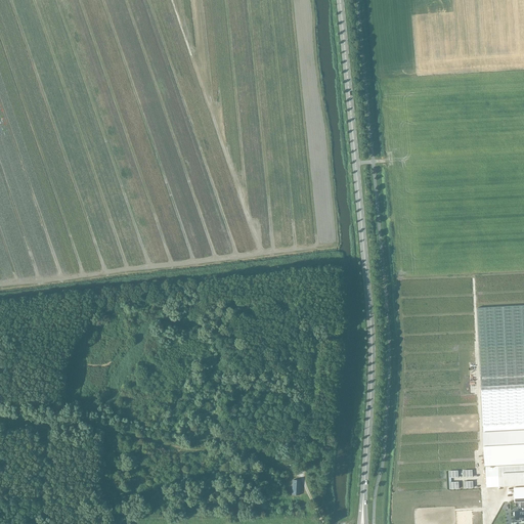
[(523,305),(478,307),(484,439),(523,437),(523,305)]
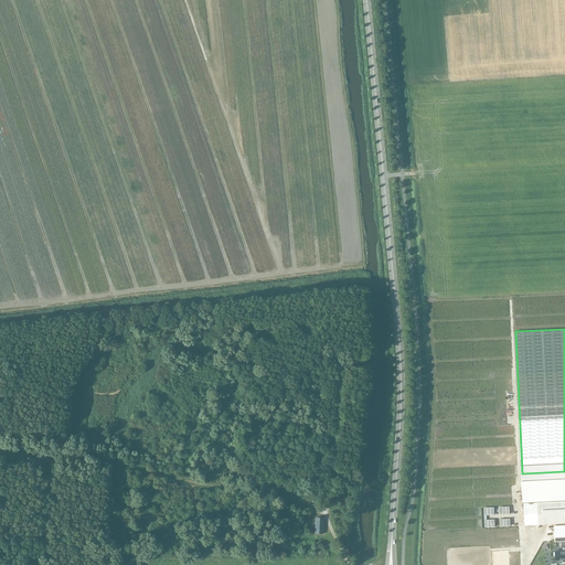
[(564,471),(522,473),(523,503),(524,503),(564,501),(564,471)]
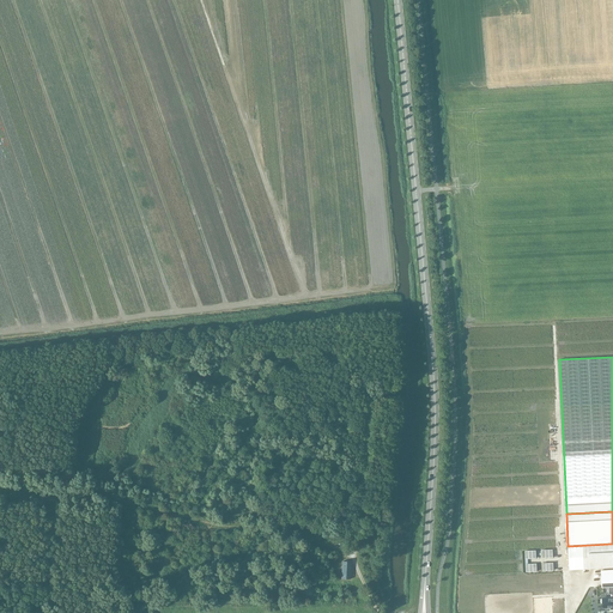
[(612,544),(569,546),(570,570),(577,570),(583,569),(612,568),(612,544)]
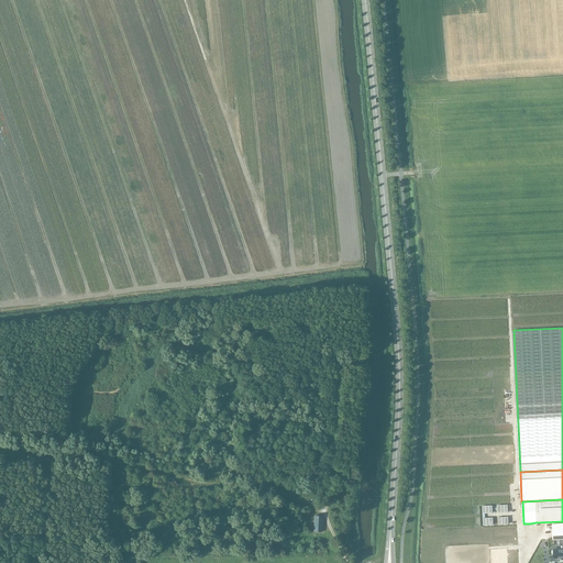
[(322,516),(315,516),(313,531),(321,532),(322,516)]
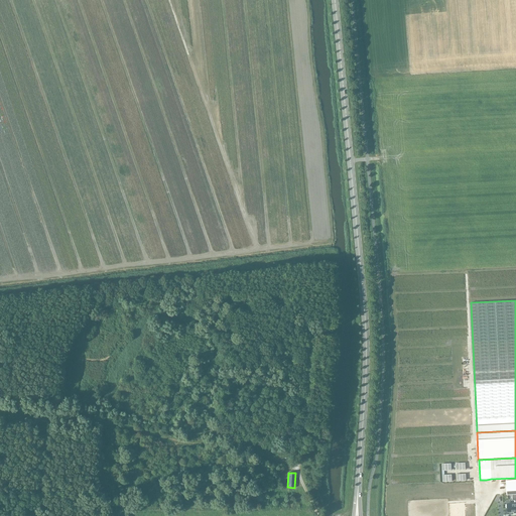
[(515,494),(515,480),(506,481),(507,495),(515,494)]
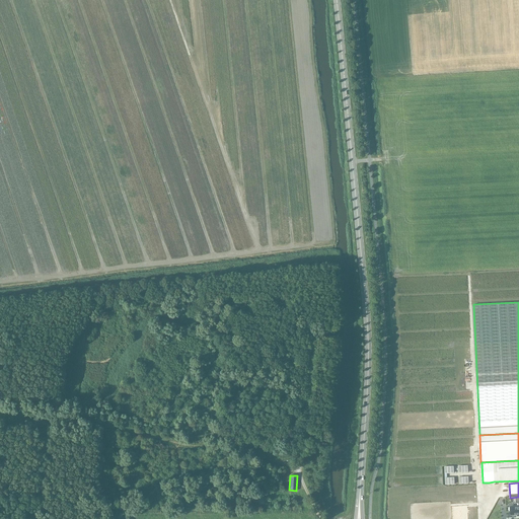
[(510,507),(511,516),(512,516),(512,517),(513,518),(514,518),(515,517),(515,516),(517,516),(518,517),(518,502),(515,503),(516,506),(510,507)]
